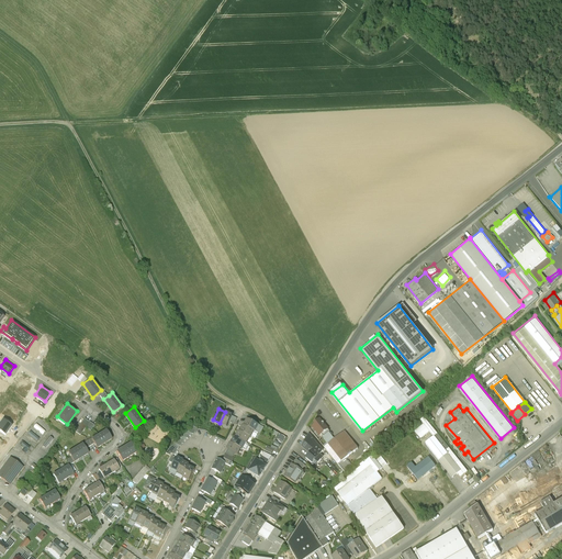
[(232,414),(226,411),(225,412),(220,423),(226,426),(228,420),(232,414)]
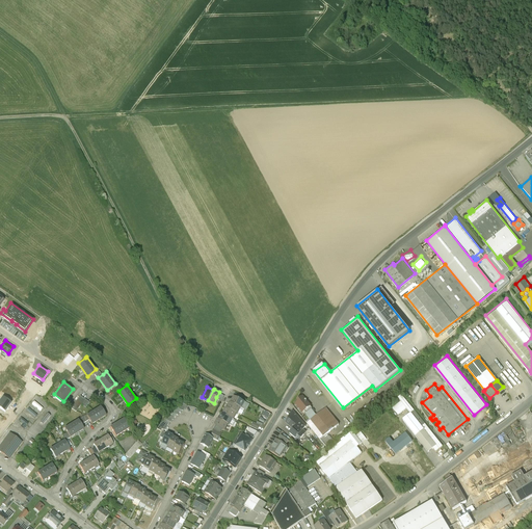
[(89,400),(80,394),(72,405),(77,408),(81,402),(85,405),(89,400)]
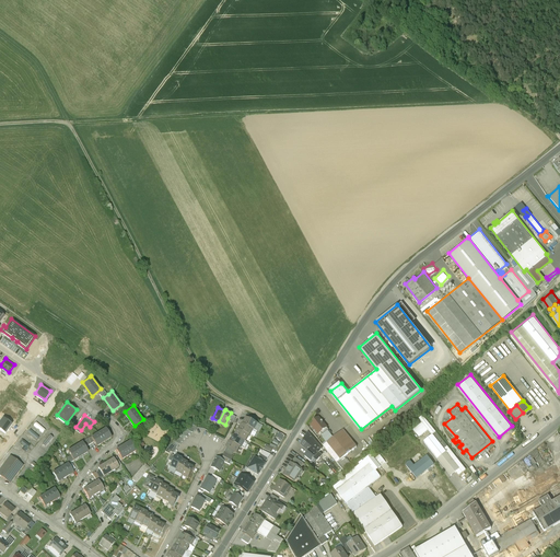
[(328,428),(318,415),(314,419),(315,420),(312,424),(318,431),(321,430),(322,432),(328,428)]
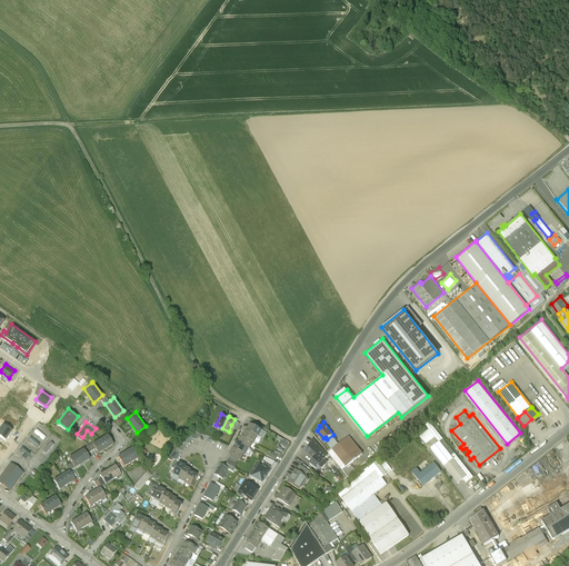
[(12,429),(3,423),(0,426),(0,434),(6,438),(12,429)]
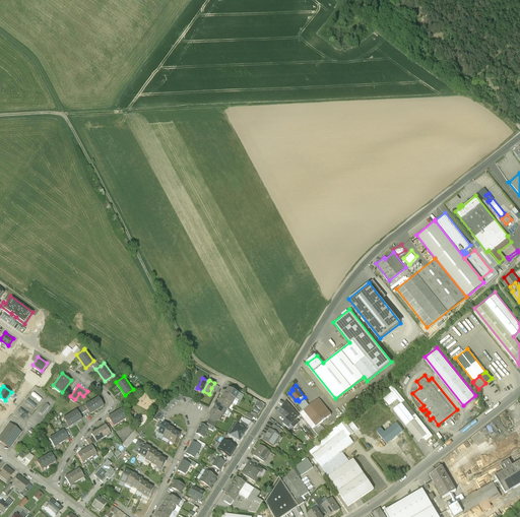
[(232,387),(229,386),(225,392),(235,397),(241,400),(244,393),(232,387)]
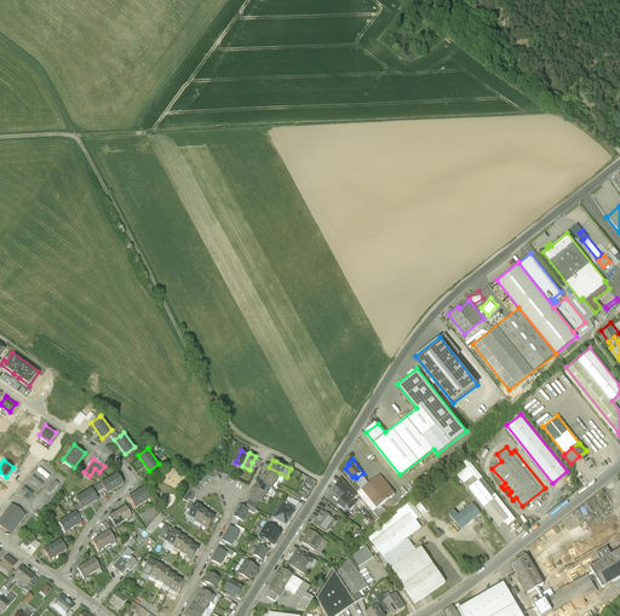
[(269,467),(268,467),(264,473),(276,479),(276,481),(280,473),(269,467)]
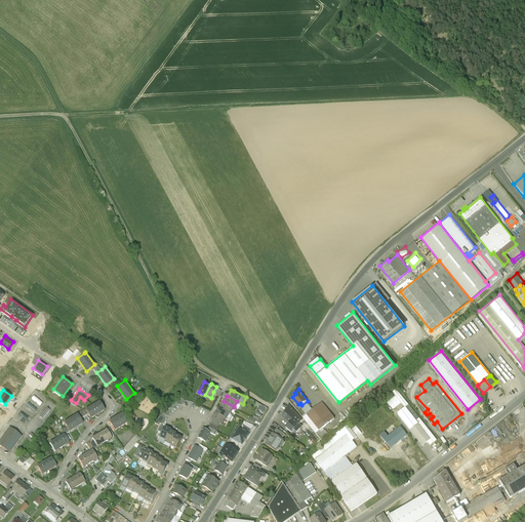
[(99,399),(85,407),(87,411),(90,416),(105,407),(99,399)]
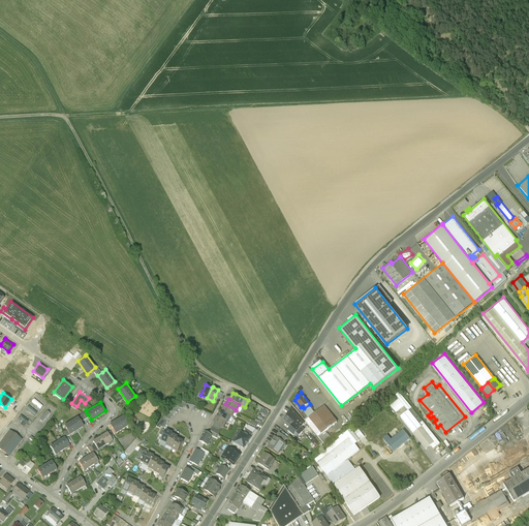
[(337,420),(323,403),(305,419),(323,442),(331,436),(324,430),(337,420)]
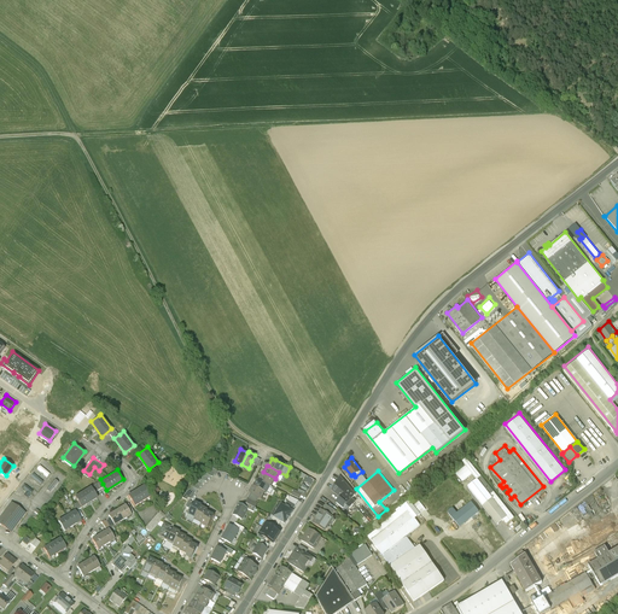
[(263,472),(262,472),(260,478),(270,484),(272,485),(275,478),(263,472)]
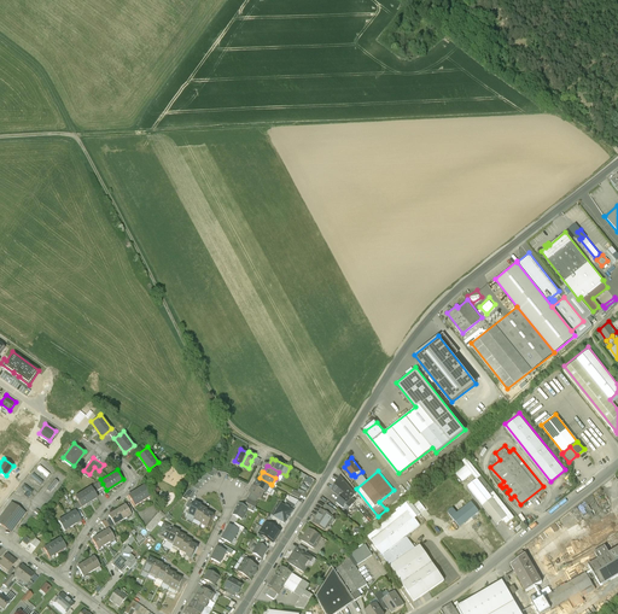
[(355,493),(340,474),(332,487),(340,496),(344,491),(348,495),(349,493),(353,496),(355,493)]
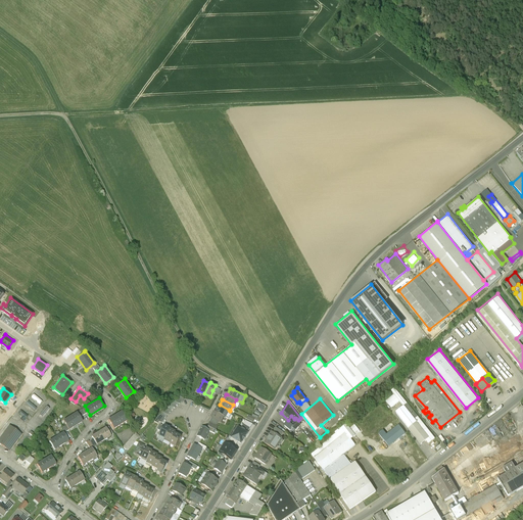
[(407,402),(395,410),(421,442),(426,438),(428,441),(434,436),(407,402)]
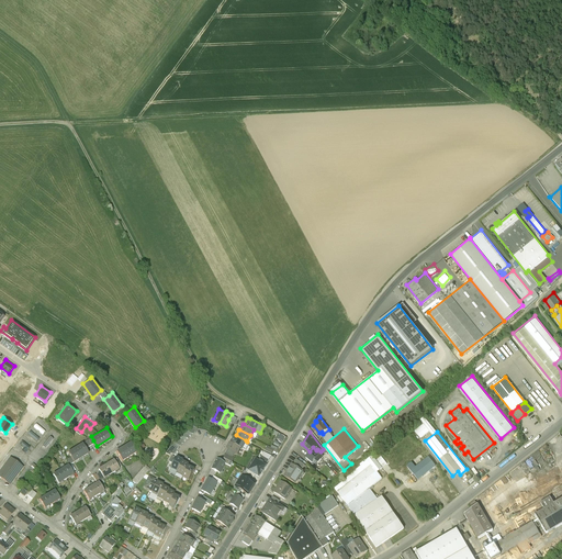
[(236,435),(234,435),(231,442),(240,446),(245,448),(246,447),(247,447),(247,446),(247,444),(245,443),(246,440),(236,435)]
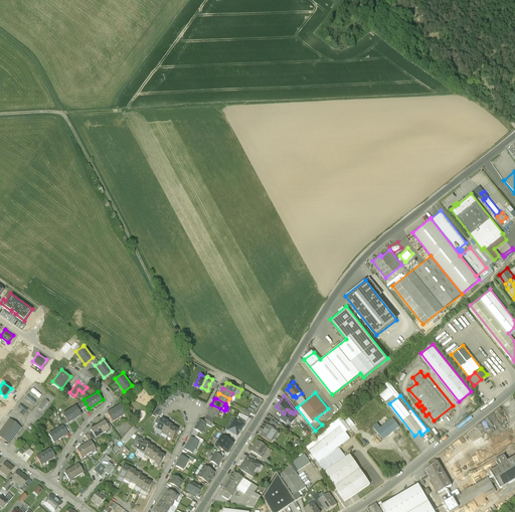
[(82,399),(75,403),(78,408),(86,403),(83,399),(82,399)]
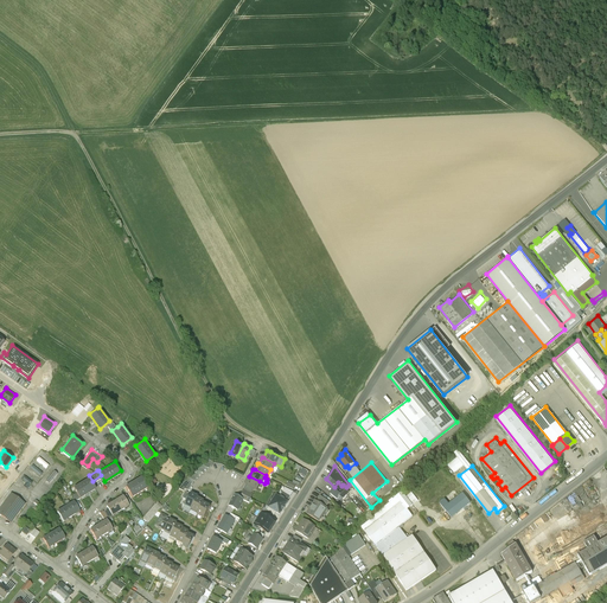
[(89,475),(74,485),(77,491),(80,495),(96,486),(93,481),(89,475)]
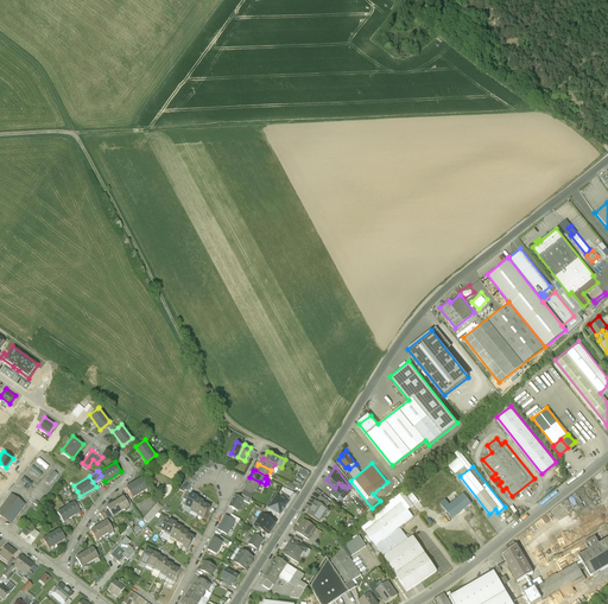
[(141,476),(126,485),(132,495),(147,485),(141,476)]
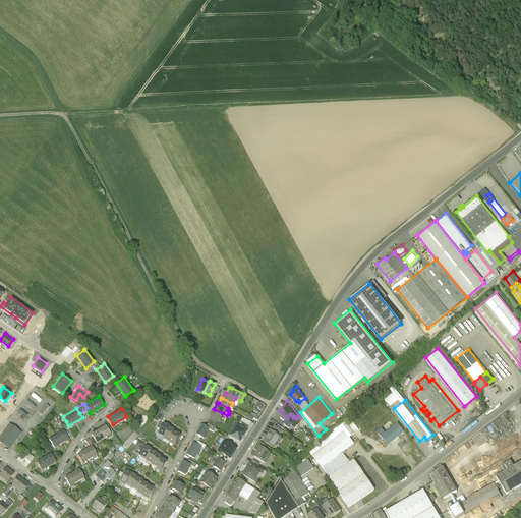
[(214,409),(214,408),(211,414),(212,415),(218,418),(220,419),(223,413),(214,409)]
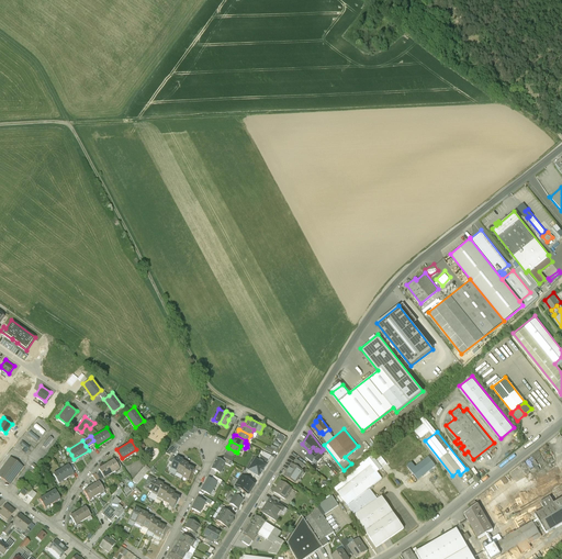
[(173,453),(178,447),(172,444),(166,451),(170,454),(171,451),(173,453)]
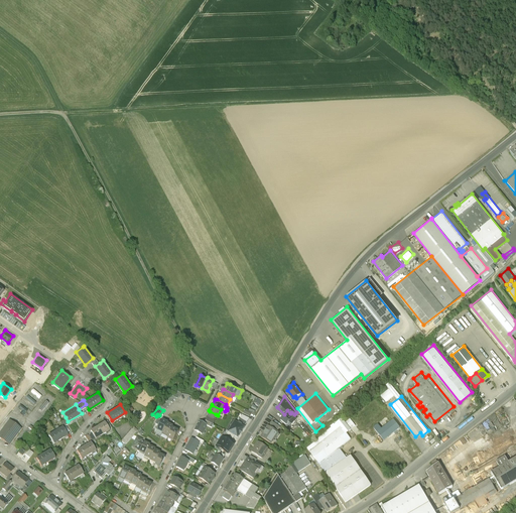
[(284,414),(281,418),(289,425),(291,422),(292,422),(295,419),(294,419),(296,417),(293,415),(294,414),(291,412),(290,413),(287,410),(284,414)]
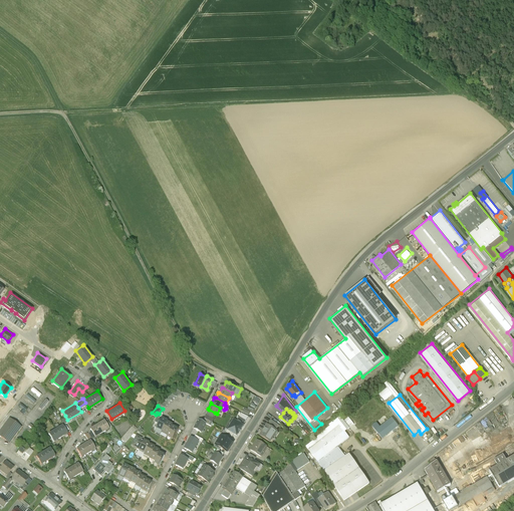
[(248,415),(241,412),(238,418),(242,420),(241,422),(243,424),(248,415)]
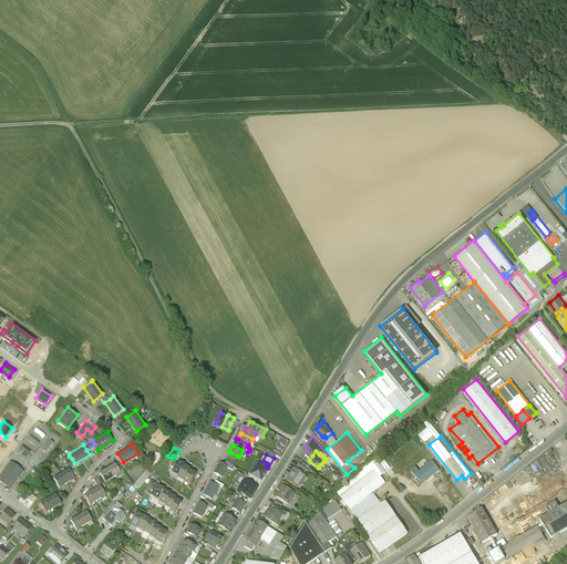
[(439,468),(432,461),(430,462),(424,455),(414,464),(415,467),(412,470),(422,482),(439,468)]
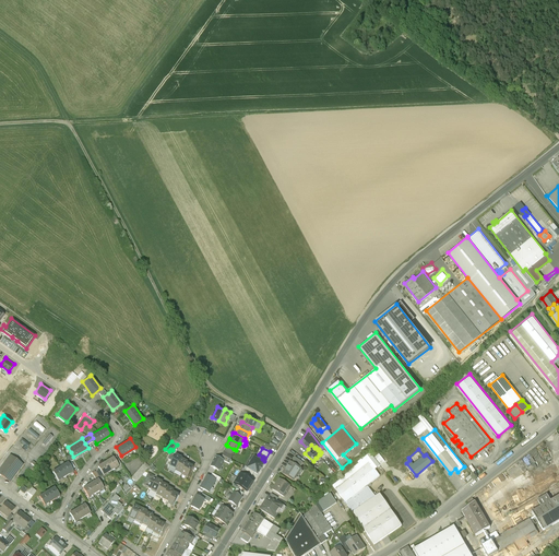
[(173,460),(170,463),(176,466),(181,457),(182,456),(176,452),(176,453),(173,460)]
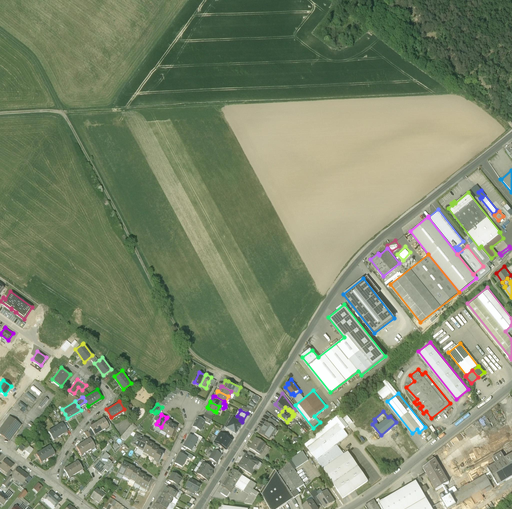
[(13,419),(9,416),(2,424),(0,426),(0,431),(9,438),(21,422),(14,418),(13,419)]
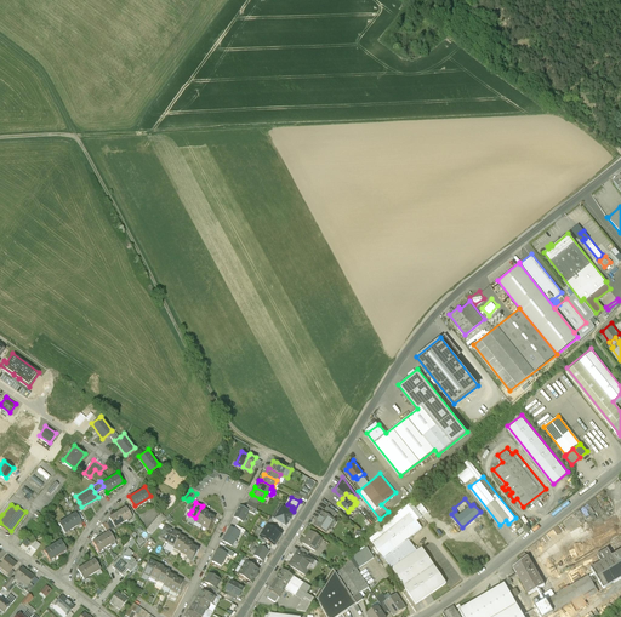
[(246,507),(241,504),(239,509),(238,509),(235,515),(238,516),(237,518),(240,519),(246,523),(250,515),(246,514),(249,509),(245,508),(246,507)]
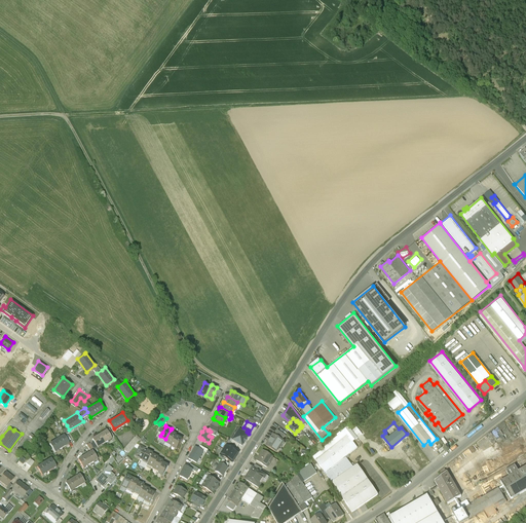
[(239,427),(232,439),(236,441),(242,445),(250,434),(249,434),(247,432),(239,427)]
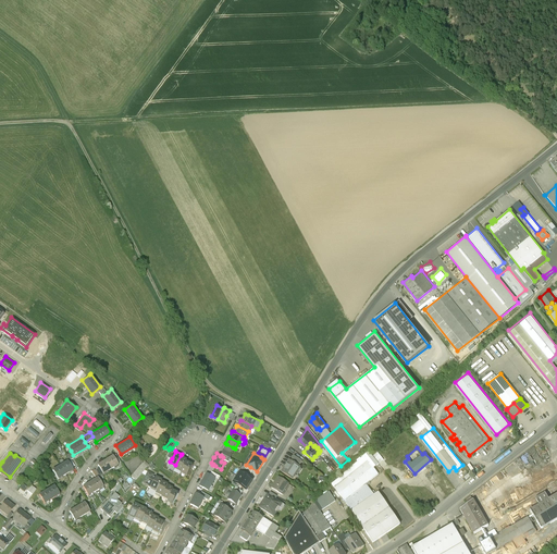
[(118,463),(113,454),(106,458),(111,467),(119,463),(118,463)]
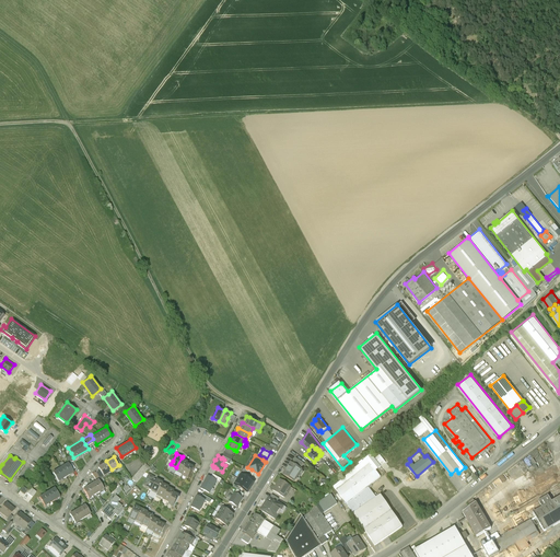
[(301,460),(295,456),(292,462),(291,462),(283,473),(294,479),(301,468),(301,467),(304,462),(301,460)]
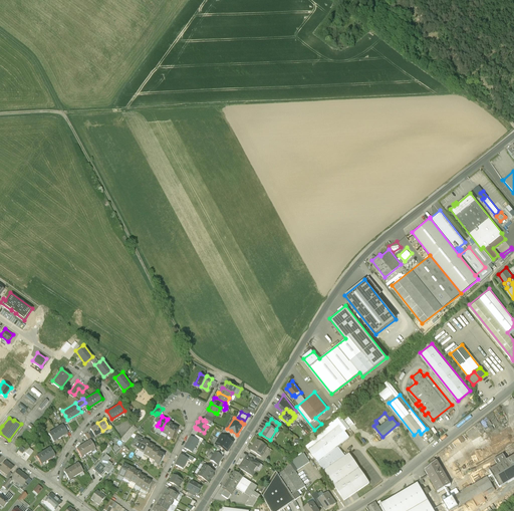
[(173,423),(167,420),(162,429),(162,430),(168,433),(172,424),(173,423)]
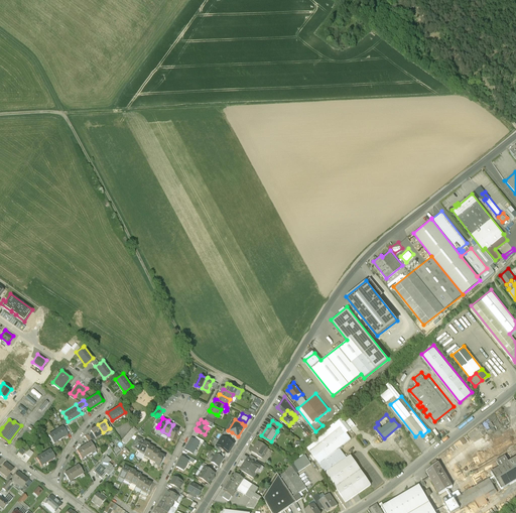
[(96,437),(103,432),(98,424),(91,428),(92,430),(96,437)]
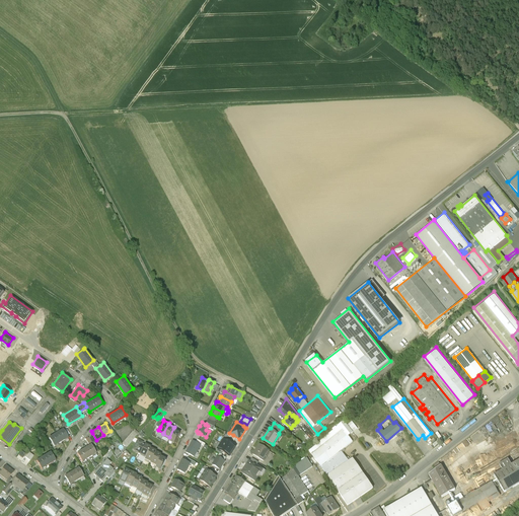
[(321,463),(326,459),(353,439),(343,427),(311,451),(313,454),(311,456),(315,461),(317,459),(321,463)]
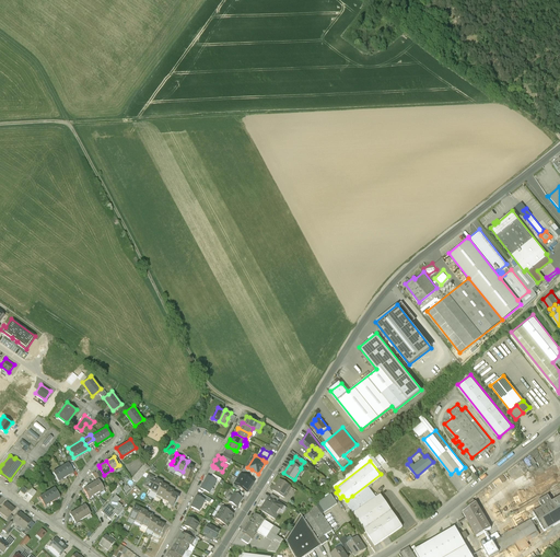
[(515,461),(504,470),(510,476),(521,467),(515,461)]
